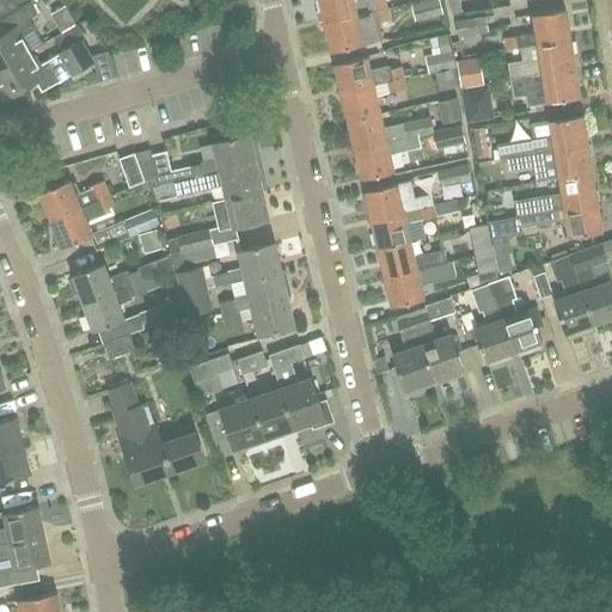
[(0,0),(0,17),(29,1),(28,0),(0,0)]
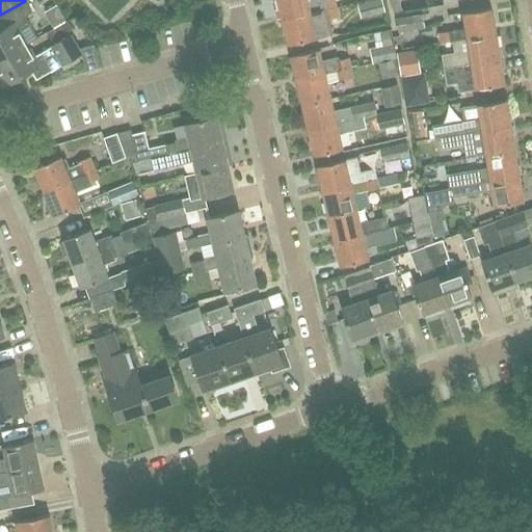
[(312,0),(308,1),(307,0),(275,0),(281,20),(336,6),(334,0),(312,0)]
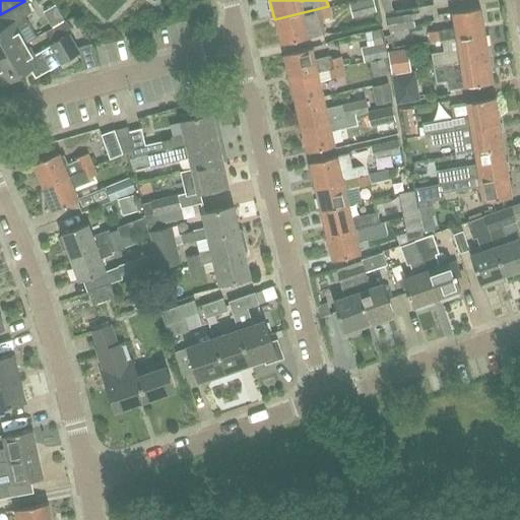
[(352,18),(376,12),(372,0),(365,0),(348,4),(352,18)]
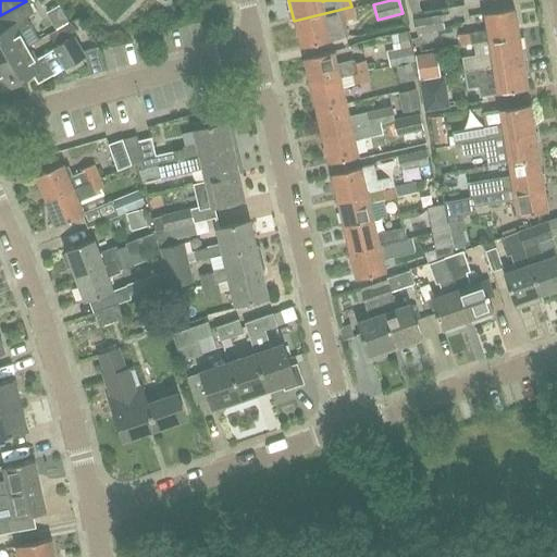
[(0,62),(28,46),(21,33),(32,26),(26,17),(34,13),(27,1),(26,1),(0,15),(0,17),(5,28),(0,32),(0,62)]
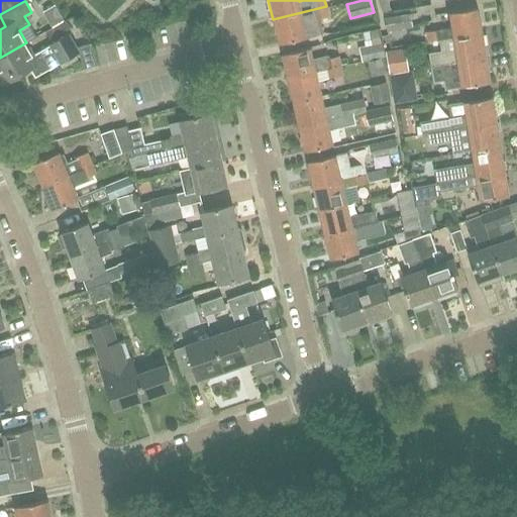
[(300,12),(273,19),(279,43),(319,33),(319,32),(321,31),(318,18),(329,16),(326,6),(300,12)]
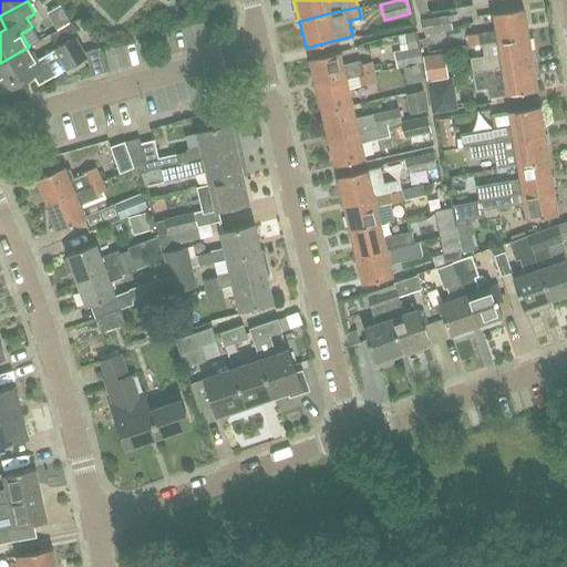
[(482,43),(527,35),(523,8),(494,12),(496,30),(470,34),(471,44),(482,43)]
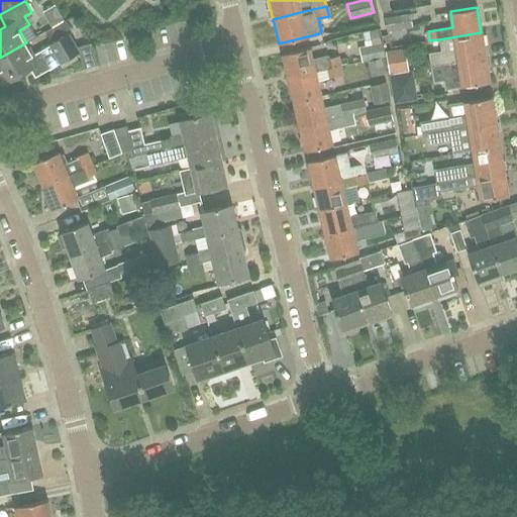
[(387,32),(411,27),(408,14),(384,18),(387,32)]
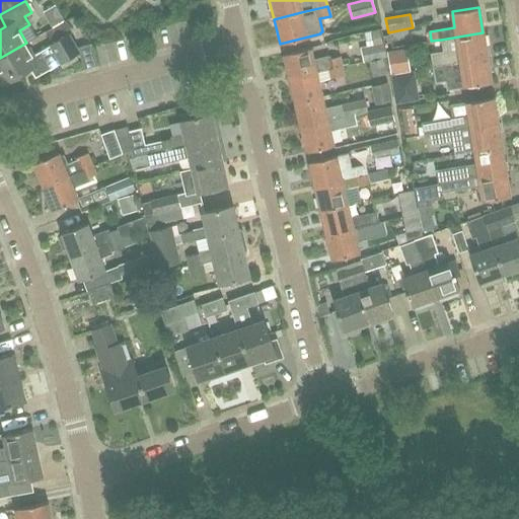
[(50,40),(72,26),(65,20),(46,32),(50,40)]
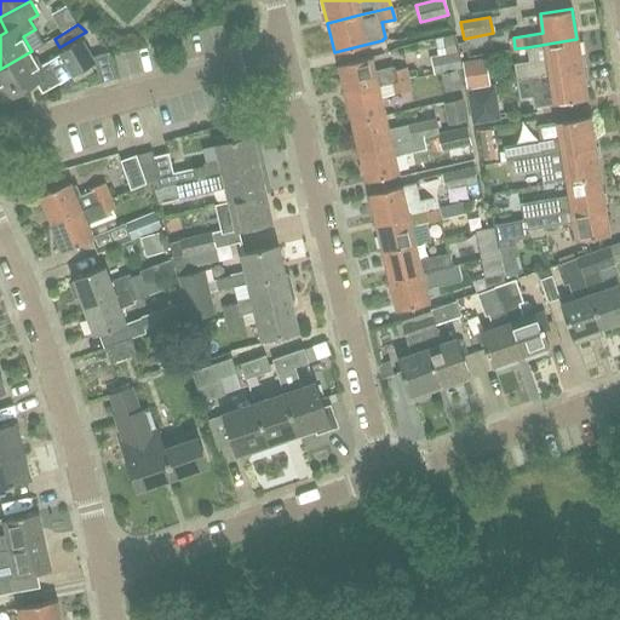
[(517,79),(581,68),(577,39),(527,47),(529,61),(515,63),(517,79)]
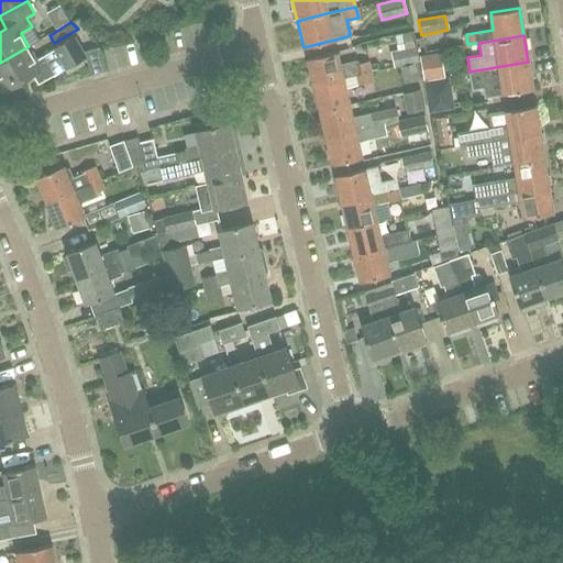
[(29,46),(0,63),(0,85),(3,91),(33,75),(39,84),(65,69),(67,74),(79,66),(77,63),(81,59),(75,36),(55,48),(55,50),(36,61),(29,46)]
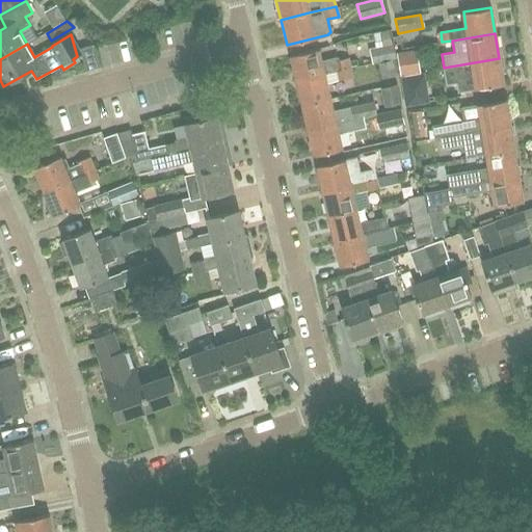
[(375,48),(369,49),(372,63),(393,59),(396,58),(394,45),(393,45),(375,48)]
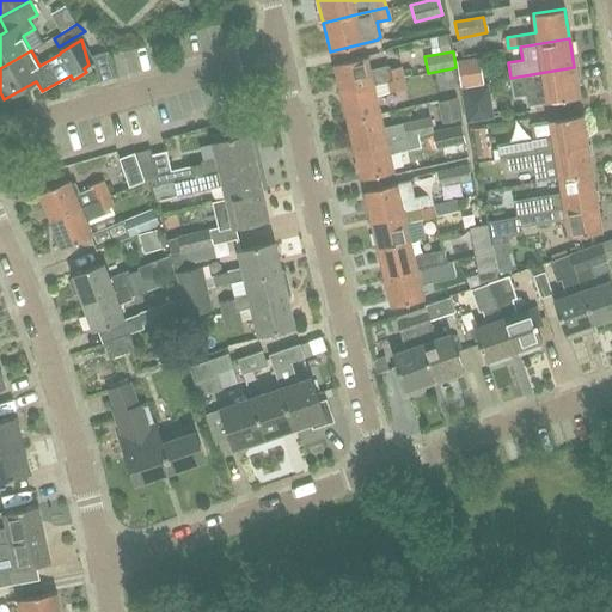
[(334,63),(340,92),(404,78),(401,66),(390,69),(389,65),(369,69),(367,56),(334,63)]
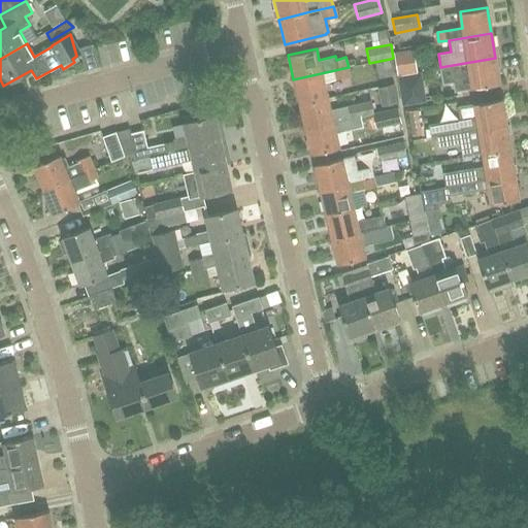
[(397,73),(417,69),(415,50),(394,53),(397,73)]
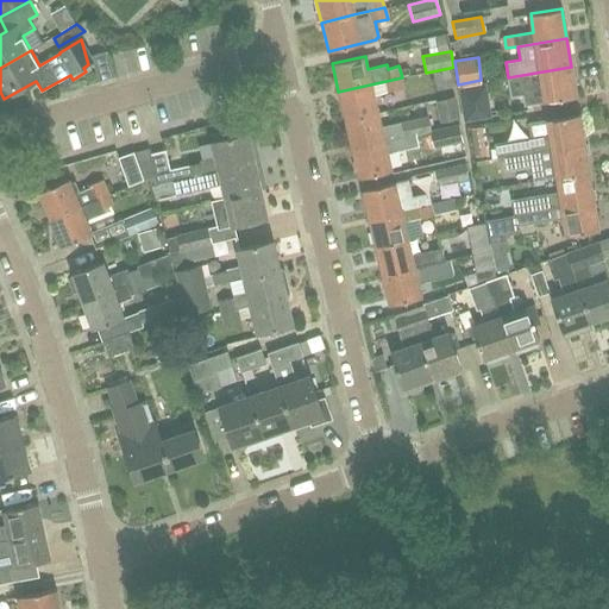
[(571,67),(508,77),(512,98),(523,96),(525,105),(545,101),(576,96),(571,67)]
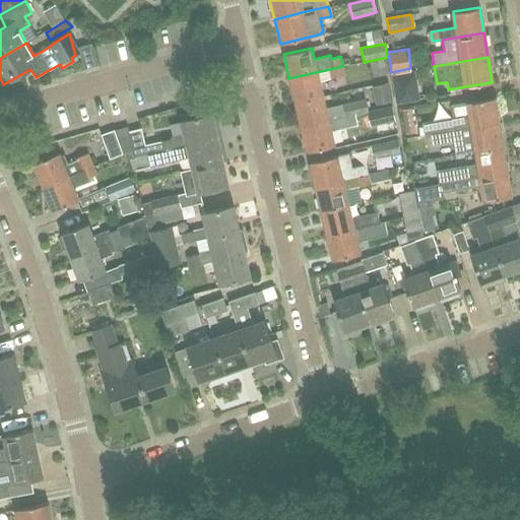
[(384,59),(369,62),(373,77),(387,74),(384,59)]
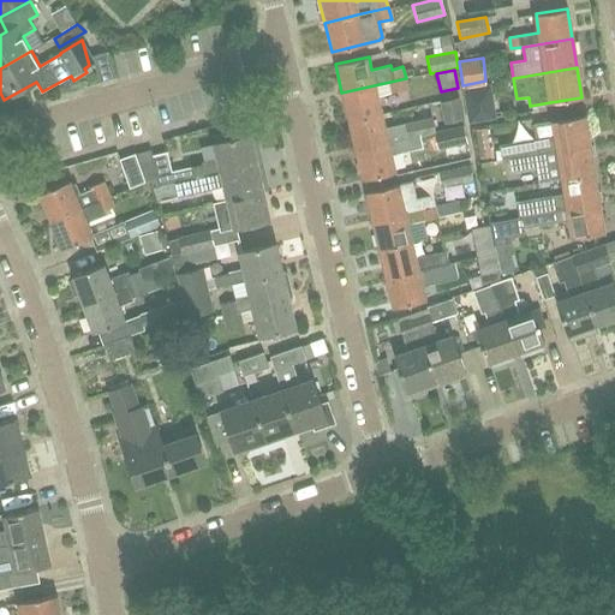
[(377,96),(408,89),(406,78),(341,93),(348,123),(382,115),(377,96)]
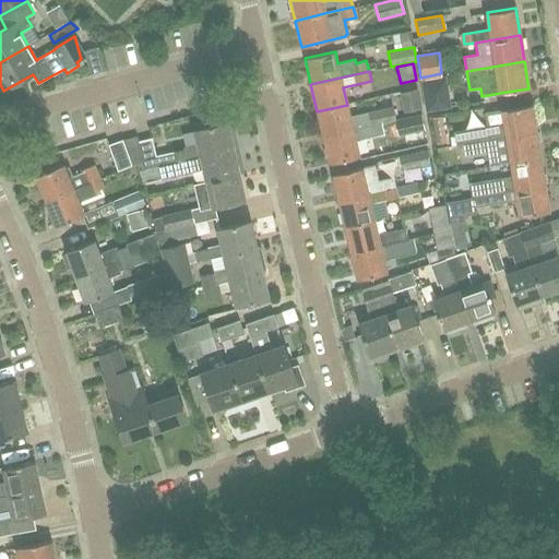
[(452,107),(447,76),(421,81),(426,111),(452,107)]
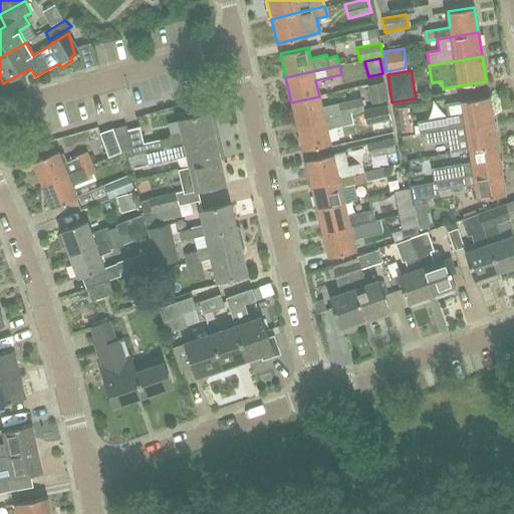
[(371,104),(388,100),(383,82),(367,85),(371,104)]
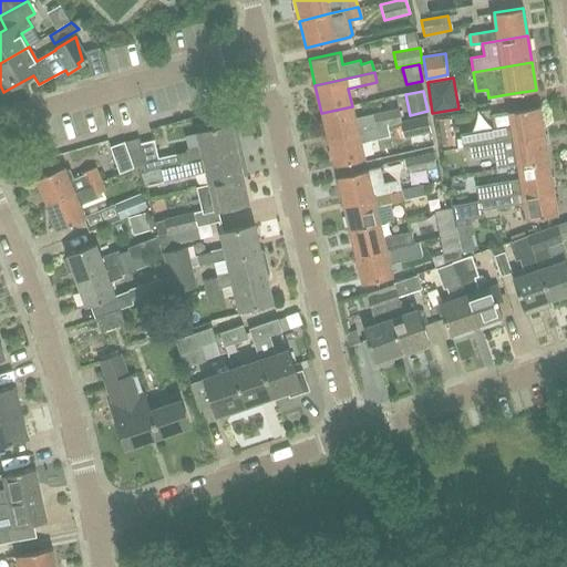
[(400,122),(402,122),(399,107),(373,113),(373,114),(354,119),(352,106),(321,113),(328,138),(358,132),(372,129),(388,125),(400,122)]
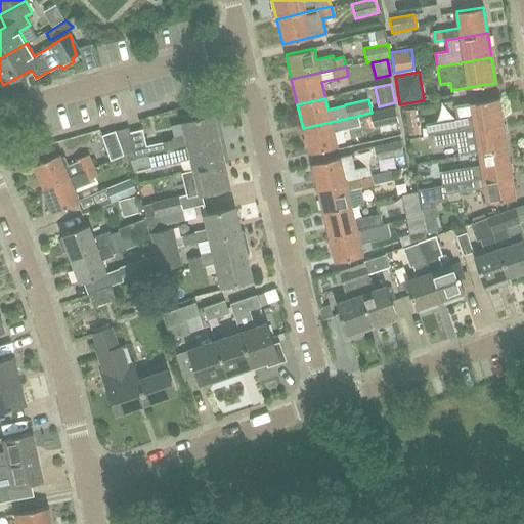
[(429,135),(433,135),(440,134),(448,133),(475,129),(503,124),(498,98),(454,105),(456,119),(446,121),(446,123),(427,126),(429,135)]
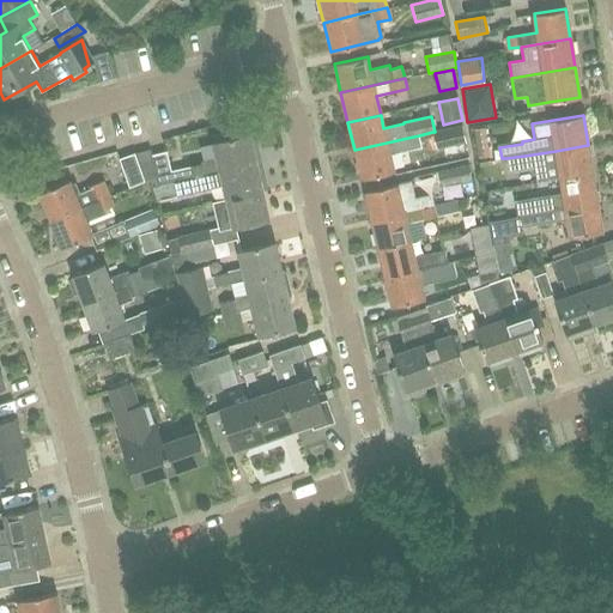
[(435,132),(432,132),(437,150),(466,143),(462,126),(435,132)]
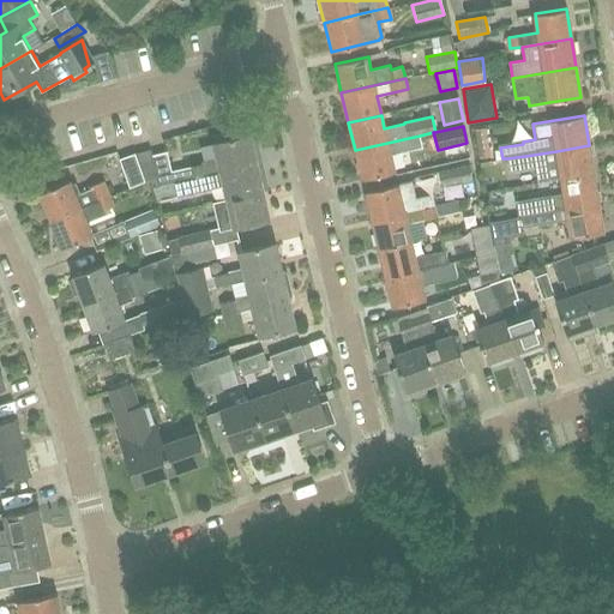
[(158,185),(173,181),(256,162),(253,151),(256,151),(258,148),(253,127),(235,131),(236,137),(214,143),(218,158),(200,162),(202,164),(172,172),(167,151),(151,155),(158,185)]
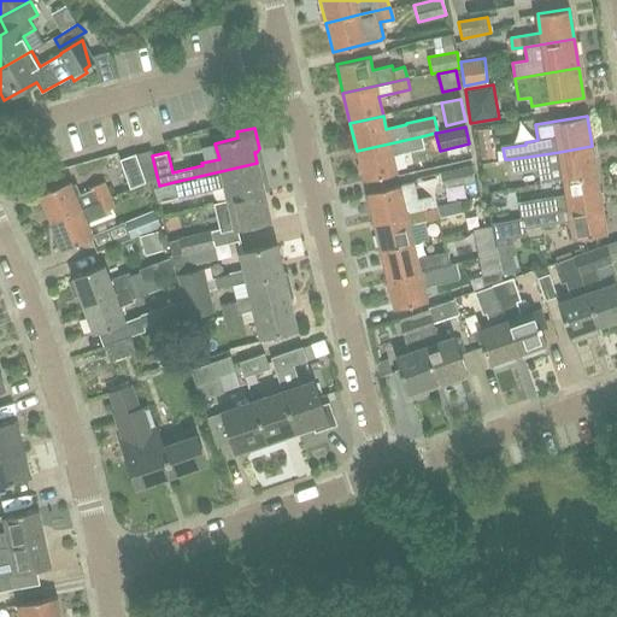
[(389,144),(357,151),(363,181),(397,172),(393,156),(424,148),(422,136),(405,140),(389,144)]
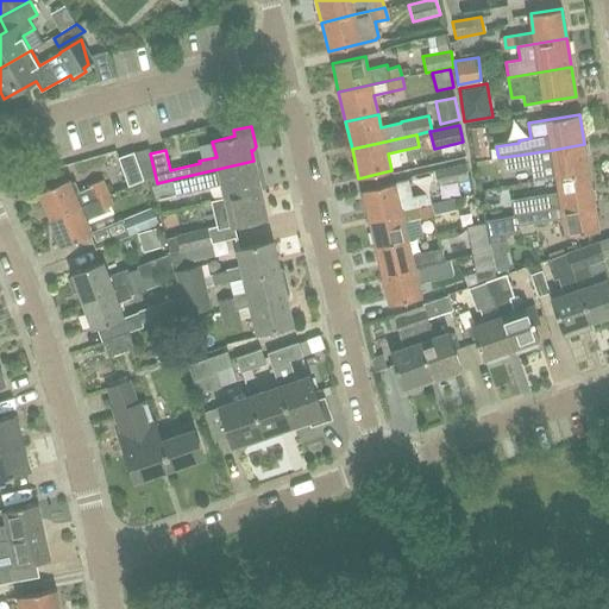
[(584,144),(552,150),(521,155),(512,156),(503,157),(504,169),(531,164),(534,181),(557,177),(589,173),(584,144)]
